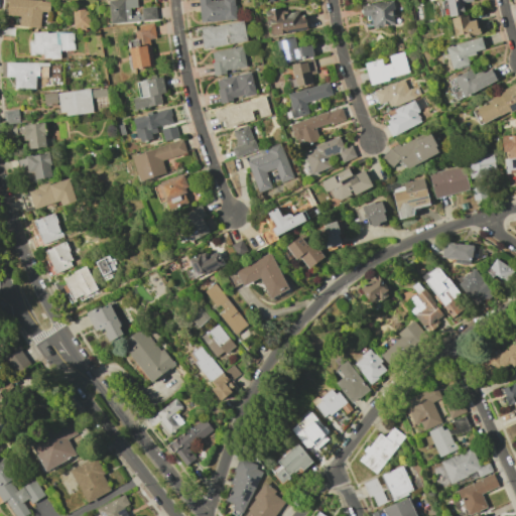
[(40,11),(48,12),(49,1),(39,0),(7,0),(6,15),(19,16),(19,26),(39,27),(40,11)]
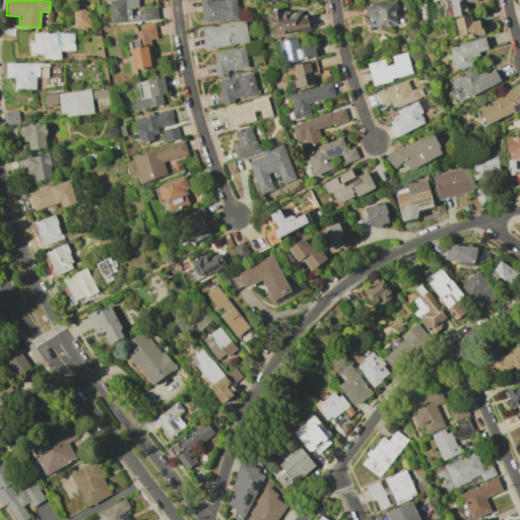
[(157,20),(156,7),(141,8),(142,14),(130,15),(130,8),(137,7),(136,0),(109,0),(110,23),(157,20)]
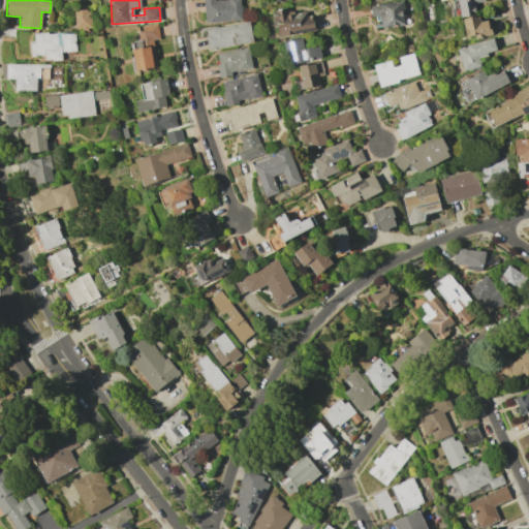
[(203,0),(205,23),(241,21),(240,0),(203,0)]
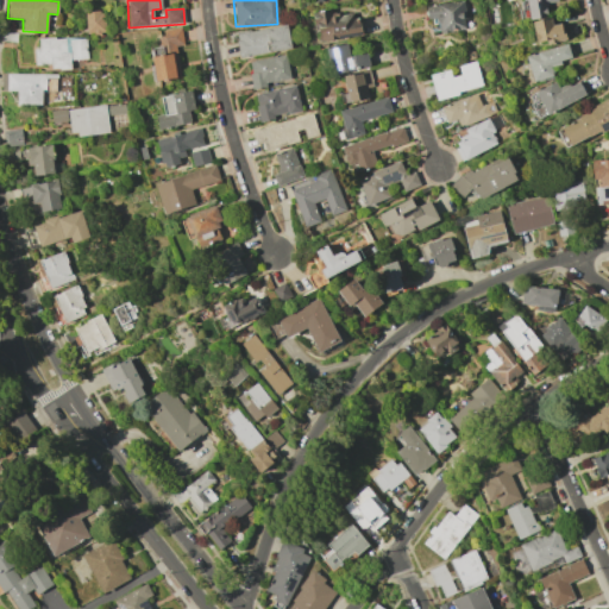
[(525,0),(529,20),(547,17),(545,4),(558,1),(557,0),(525,0)]
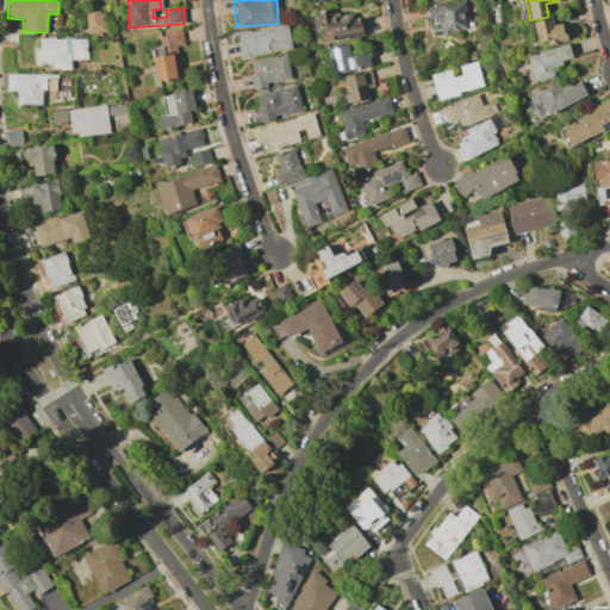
[(466,29),(464,1),(425,5),(428,20),(433,19),(435,32),(466,29)]
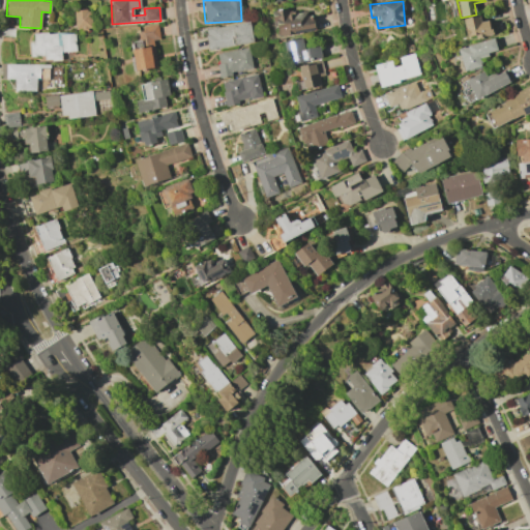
[(89,9),(74,9),(75,29),(90,28),(89,9)]
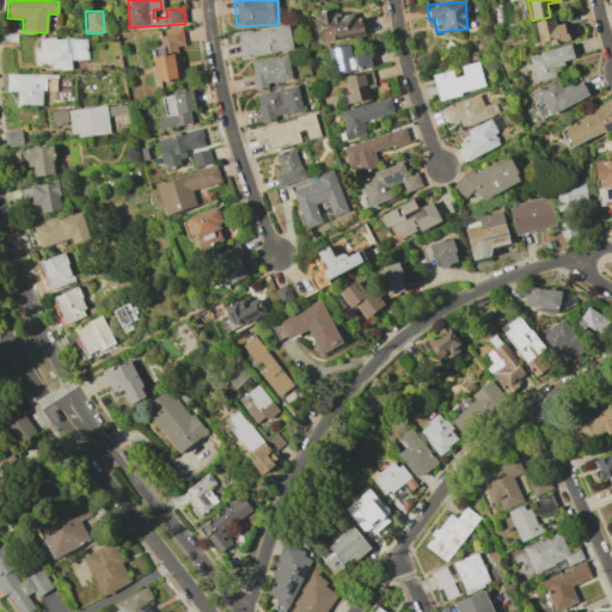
[(318,40),(361,37),(359,12),(317,13),(318,40)]
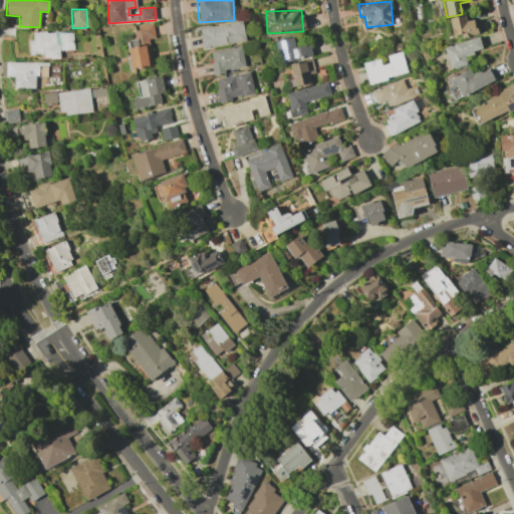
[(475,19),(466,21),(465,15),(448,18),(453,38),(477,33),(475,19)]
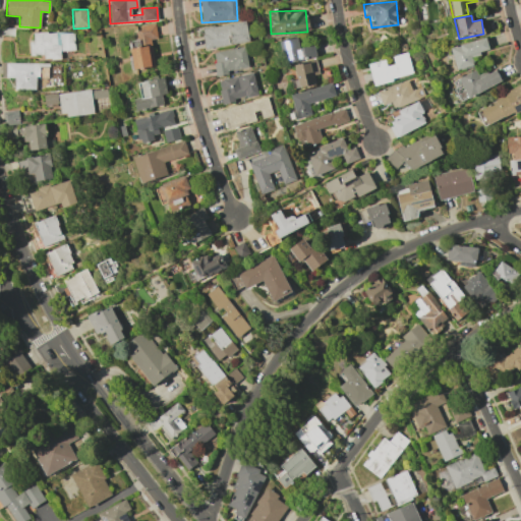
[(247,43),(245,22),(201,26),(205,48),(247,43)]
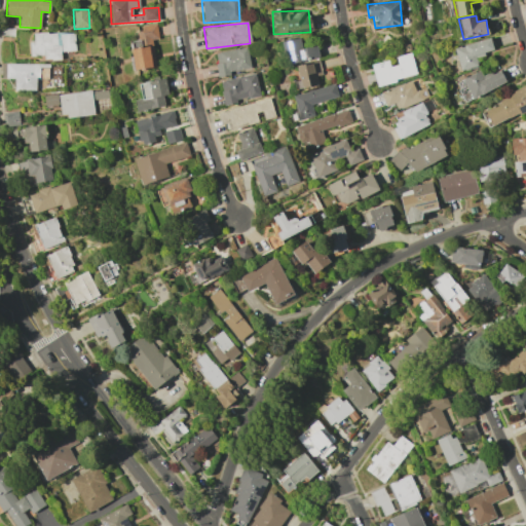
[(151,40),(158,39),(156,26),(135,29),(138,47),(130,48),(134,70),(155,67),(151,40)]
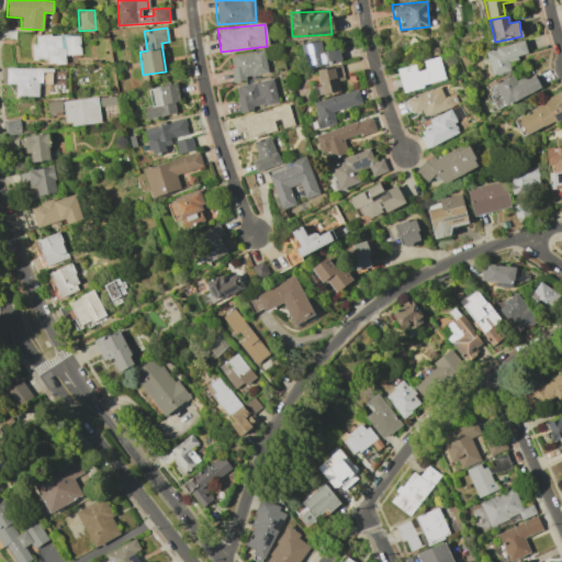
[(46,65),(65,64),(65,55),(79,55),(79,35),(33,36),(33,59),(46,59),(46,65)]
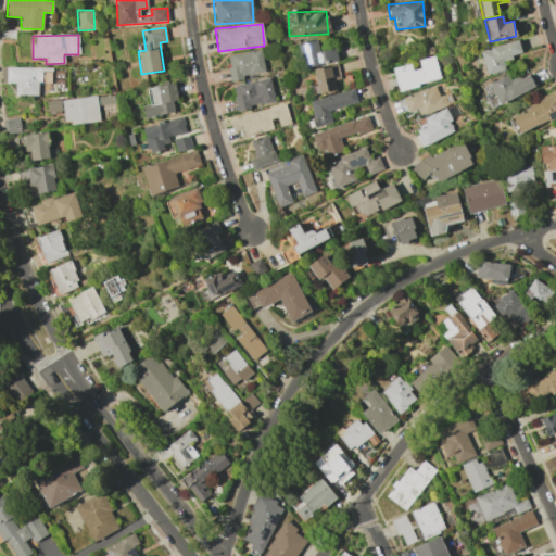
[(299,55),(305,54),(307,65),(337,61),(335,48),(318,50),(316,40),(297,43),(299,55)]
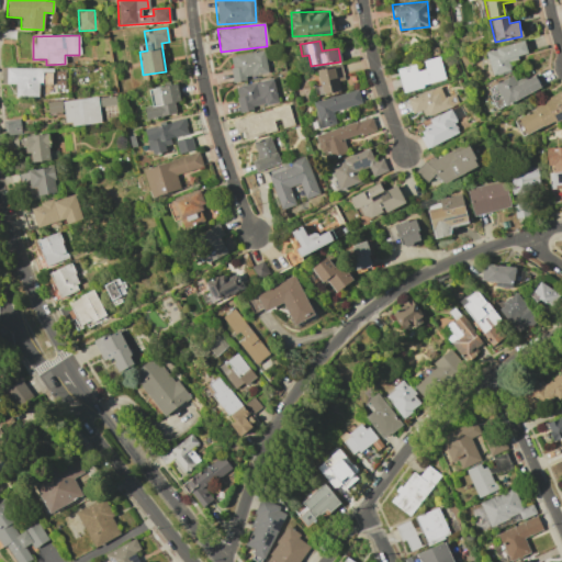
[(508,59),(527,56),(524,42),(485,49),(491,76),(510,71),(508,59)]
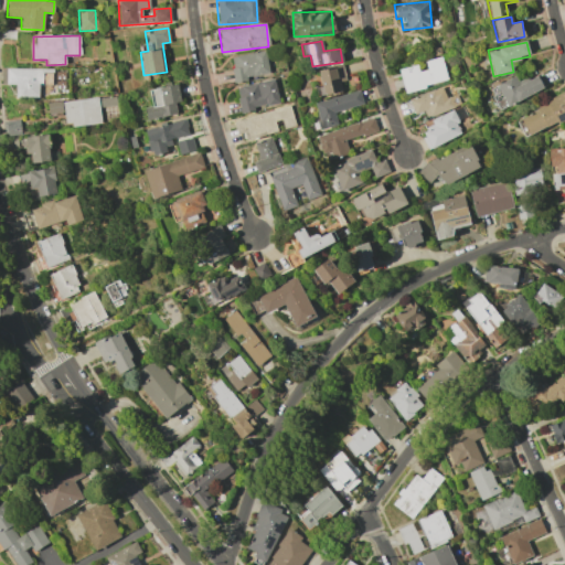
[(269,74),(265,51),(230,57),(234,81),(269,74)]
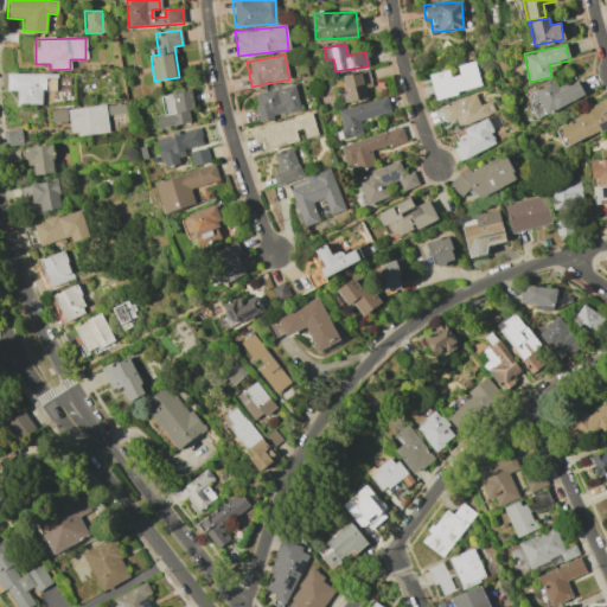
[(448,71),(430,76),(436,97),(480,85),(473,61),(455,65),(458,75),(449,77),(448,71)]
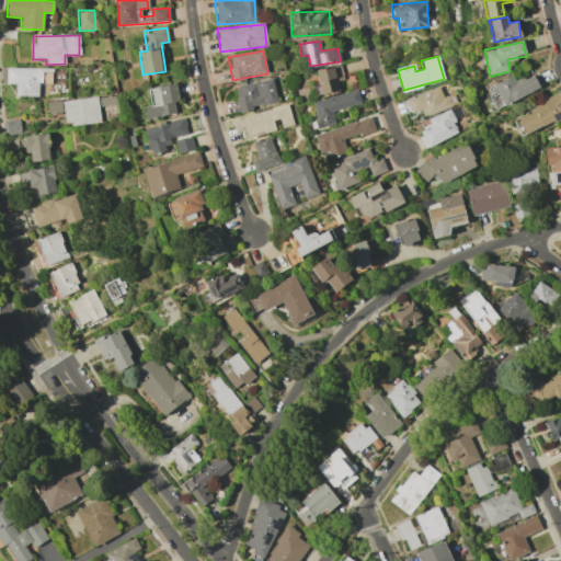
[(321,94),(343,89),(338,66),(316,70),(321,94)]
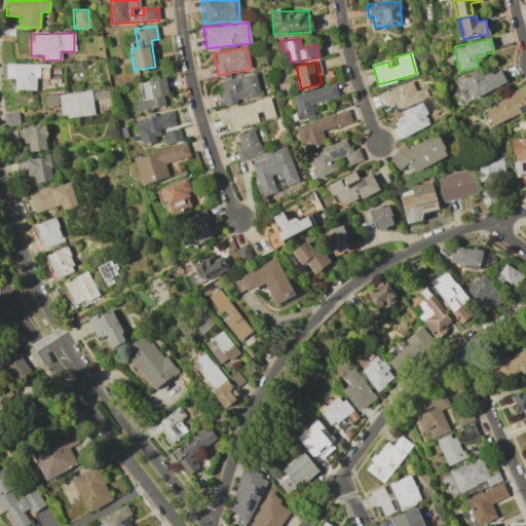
[(36,64),(6,64),(5,78),(14,78),(14,90),(35,90),(36,64)]
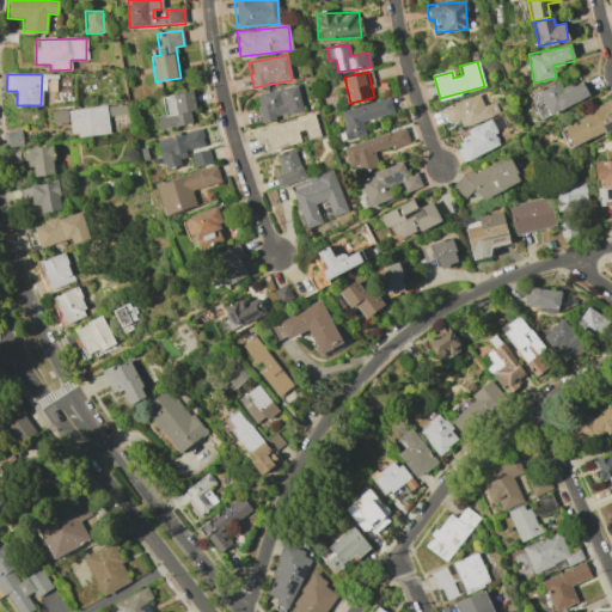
[(581,80),(562,90),(558,81),(537,92),(549,115),(588,96),(581,80)]
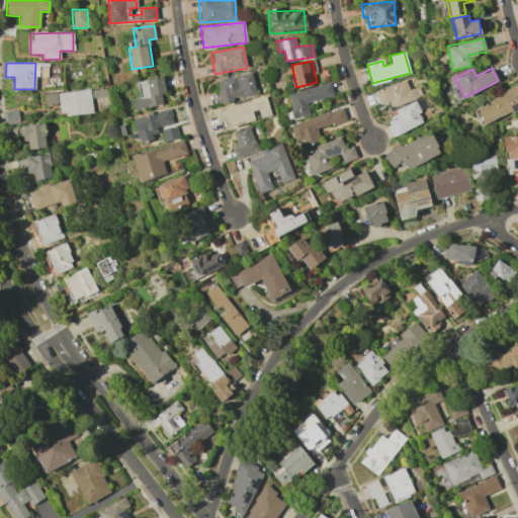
[(222,102),(256,94),(250,72),(216,81),(222,102)]
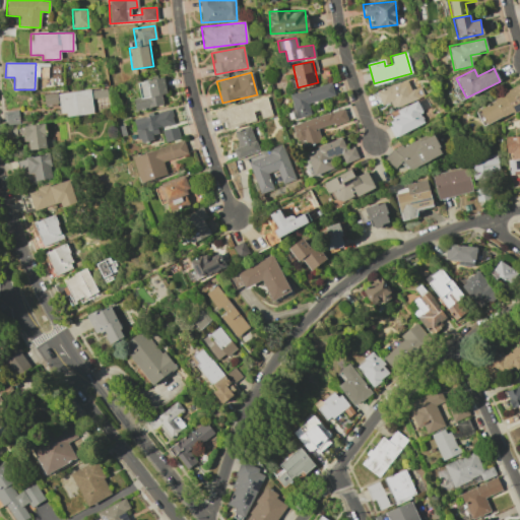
[(132,99),(135,111),(163,105),(160,94),(167,93),(163,77),(136,83),(140,98),(132,99)]
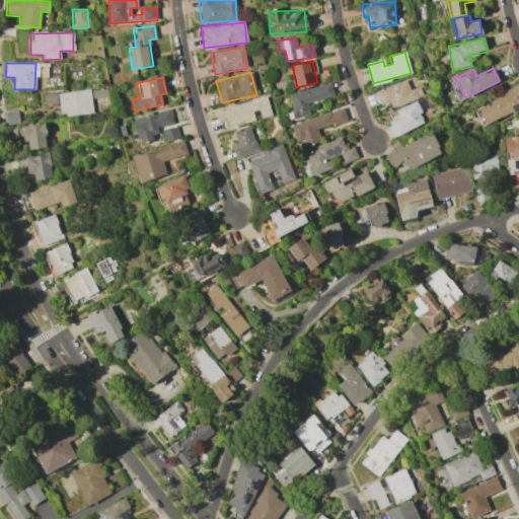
[(423,98),(420,86),(409,89),(406,81),(375,90),(379,104),(389,102),(391,106),(423,98)]
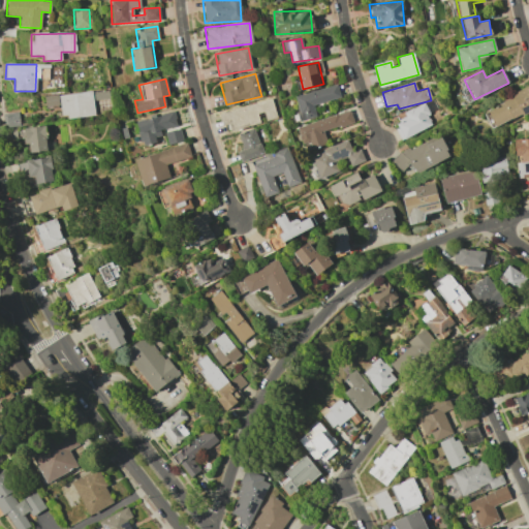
[(340,97),(337,85),(293,96),(300,121),(316,117),(313,104),(340,97)]
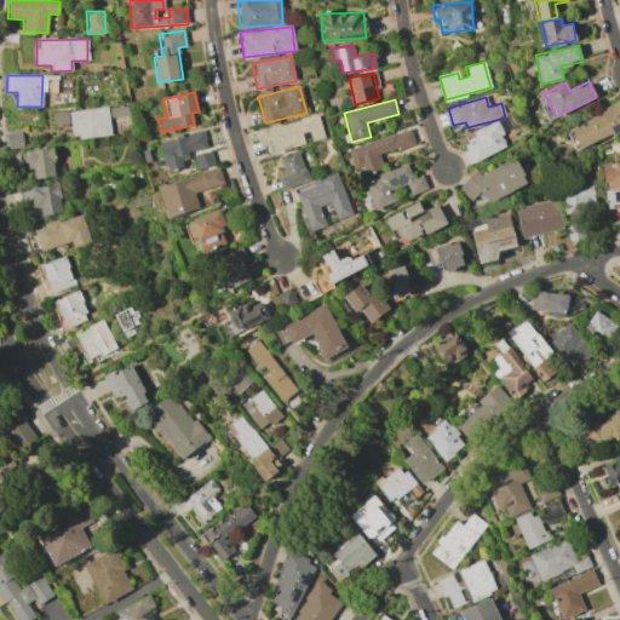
[(619,103),(564,126),(574,149),(619,130),(619,103)]
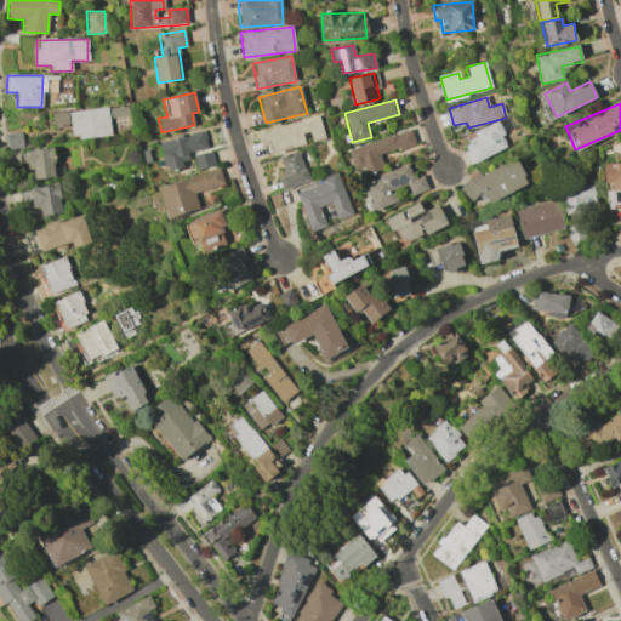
[(69,112),(72,138),(110,135),(108,108),(69,112)]
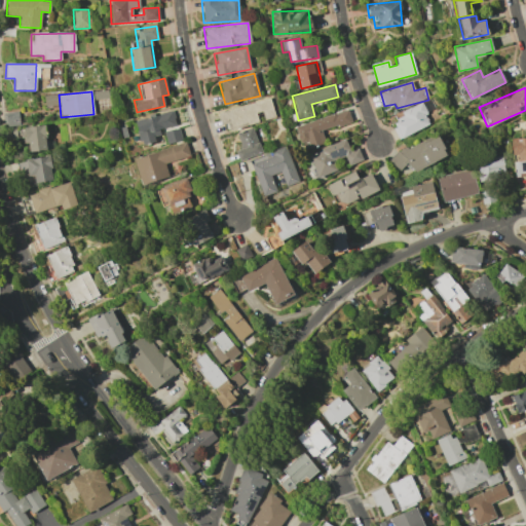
[(44,96),(45,106),(58,106),(58,95),(44,96)]
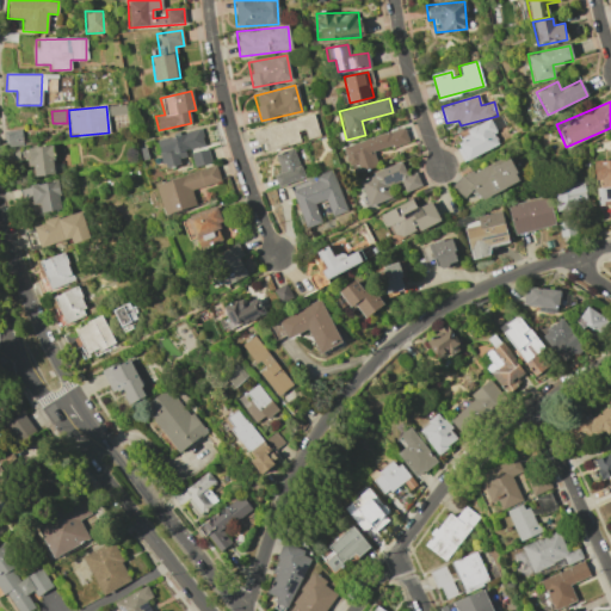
[(298,141),(296,131),(304,129),(307,139),(319,136),(313,116),(253,130),(258,150),(298,141)]
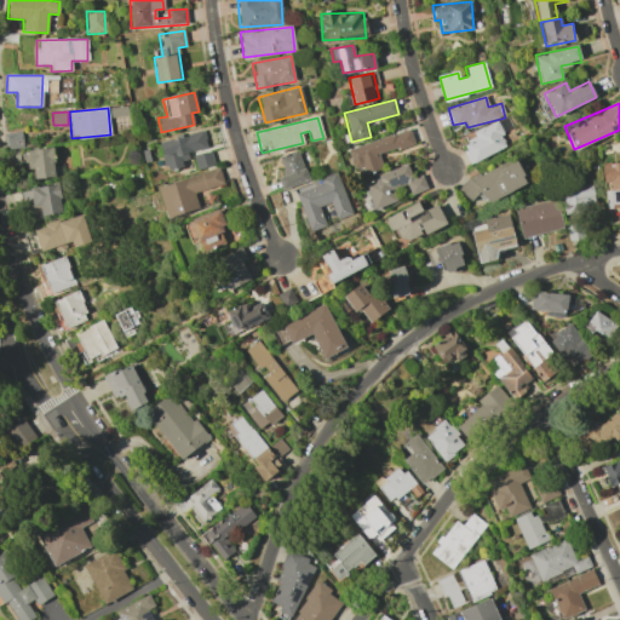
[(507,148),(497,121),(461,136),(472,162),(507,148)]
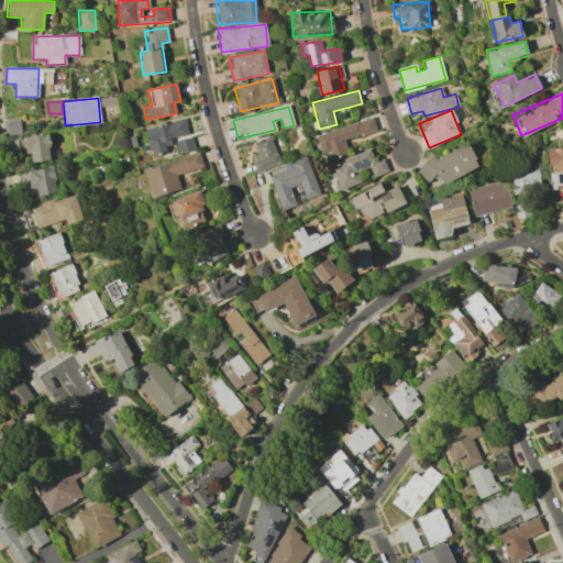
[(144,129),(151,154),(172,148),(169,139),(188,134),(185,119),(144,129)]
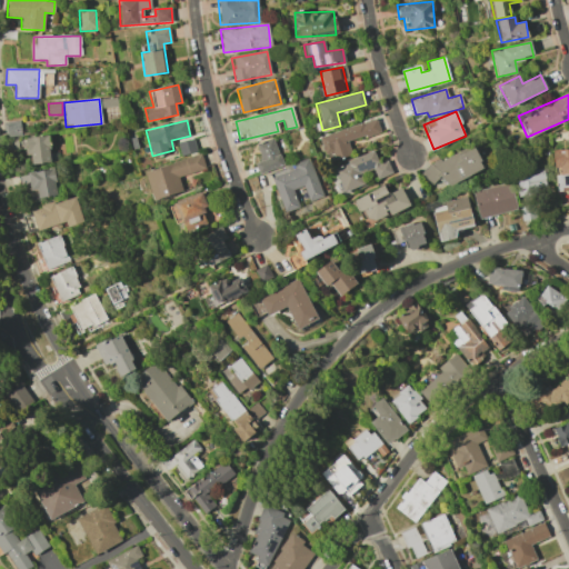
[(319,135),(326,160),(350,153),(347,141),(380,132),(377,120),(319,135)]
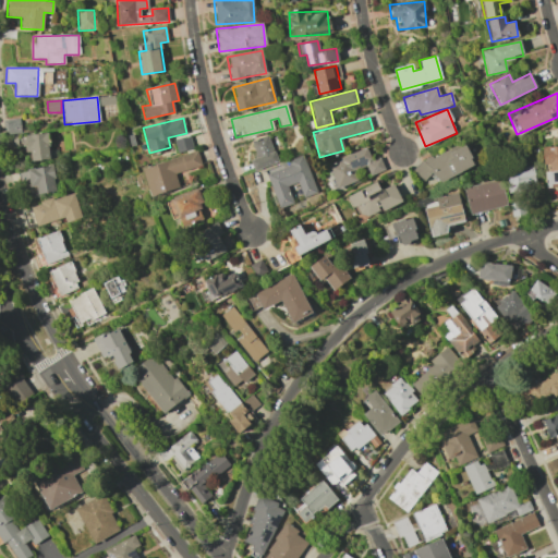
[(5,133),(20,133),(19,119),(5,120),(5,133)]
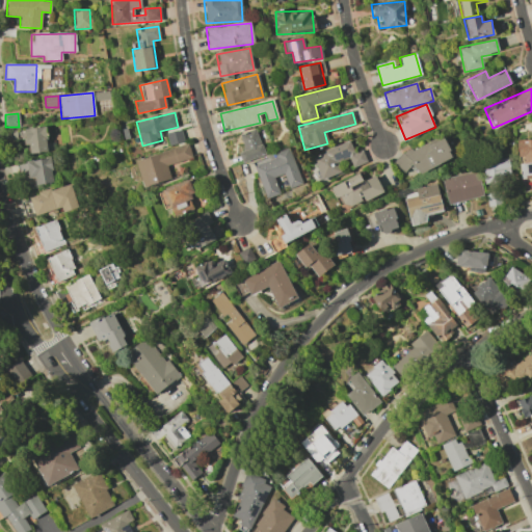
[(29,153),(47,152),(46,127),(23,128),(24,145),(29,145),(29,153)]
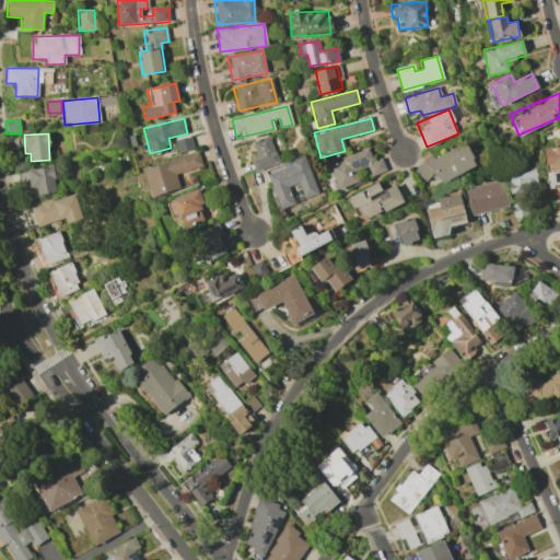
[(177,153),(193,149),(190,136),(174,140),(177,153)]
